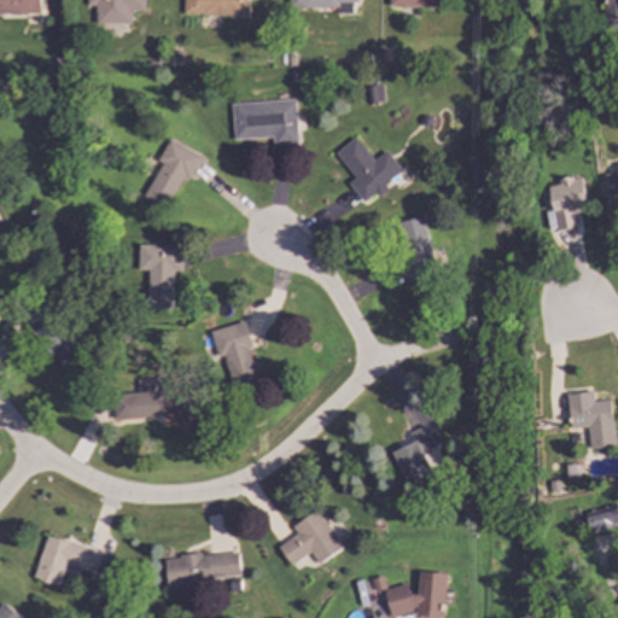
[(130,24),(130,11),(144,11),(144,0),(86,0),(86,6),(94,6),(94,24),(130,24)]
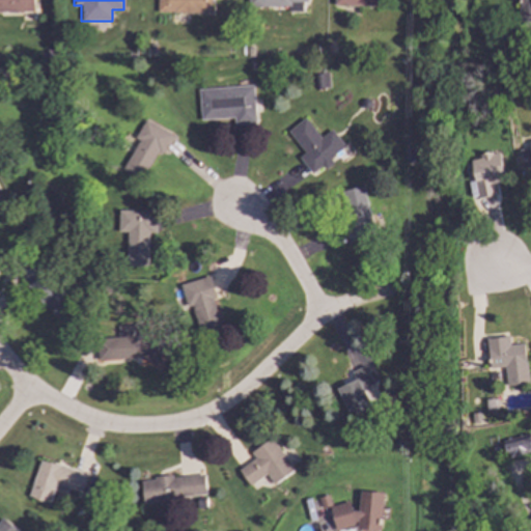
[(210,0),(156,0),(157,14),(211,12),(210,0)]
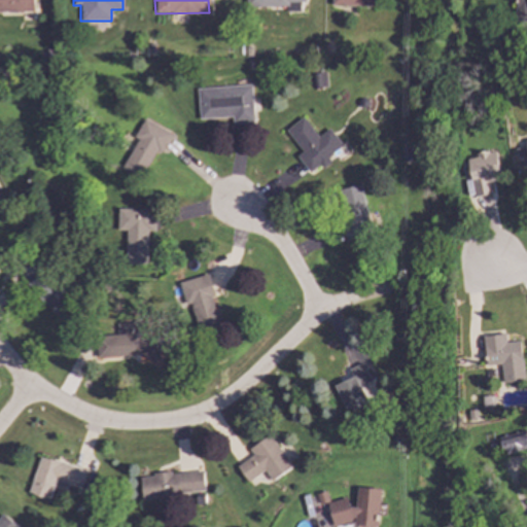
[(303,0),(244,0),(245,7),(285,6),(285,12),(300,12),(299,3),(303,3),(303,0)]
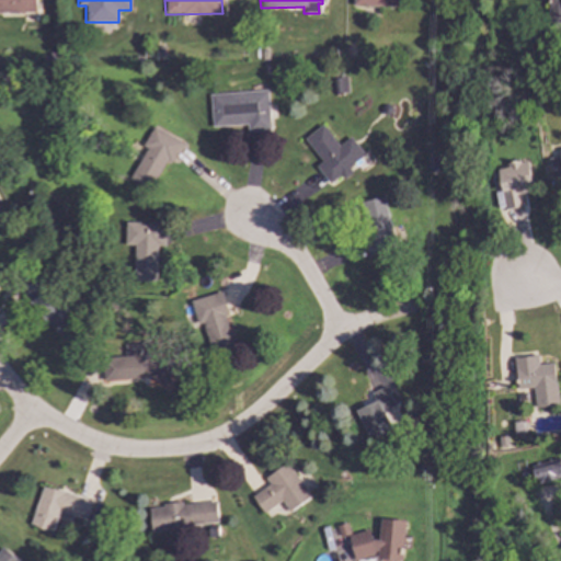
[(560,0),(560,9),(547,10),(547,0),(560,0)]
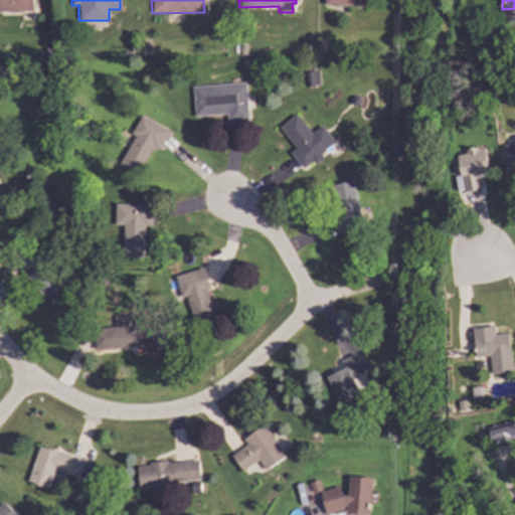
[(318,84),(316,71),(307,72),(309,86),(318,84)]
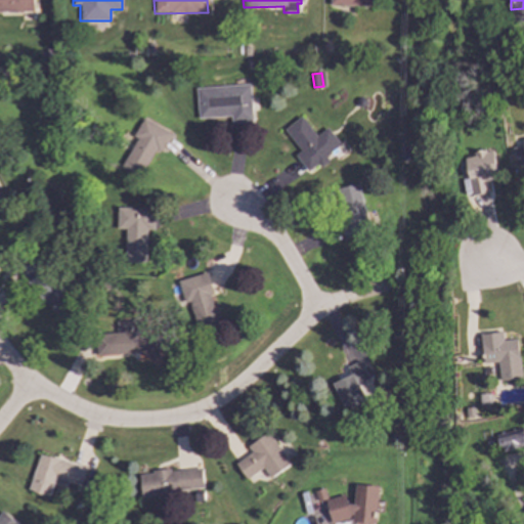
[(251,123),(249,85),(195,87),(197,119),(230,117),(230,124),(251,123)]
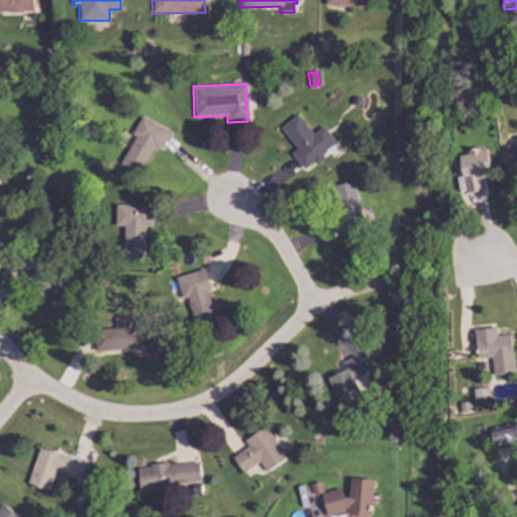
[(296,148),(290,153),(303,169),(313,162),(314,163),(336,144),(321,126),(311,134),(296,115),(280,128),(296,148)]
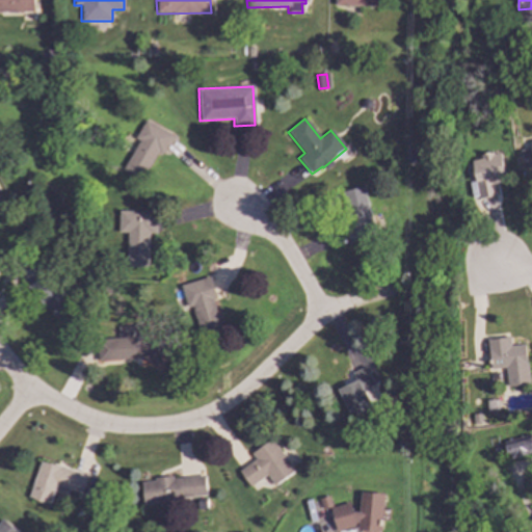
[(173,134),(143,121),(135,139),(137,139),(123,171),(142,181),(156,152),(163,155),(173,134)]
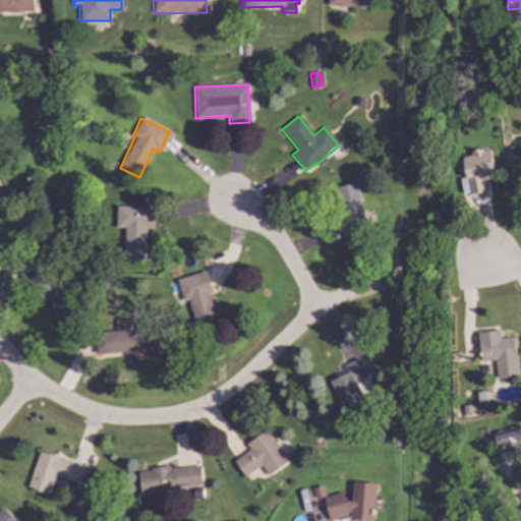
[(461,158),(470,195),(485,191),(483,181),(496,178),(488,149),(469,153),(469,156),(461,158)]
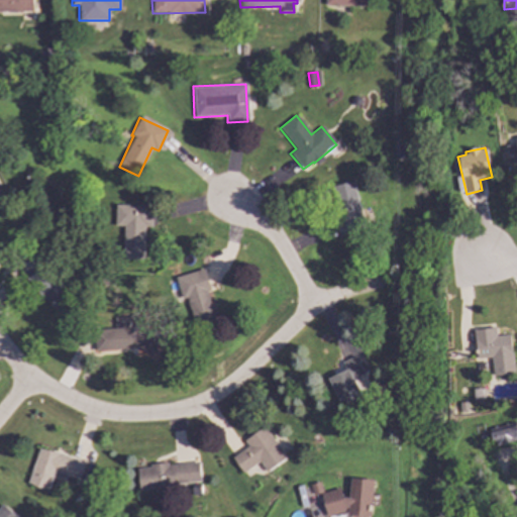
[(339,231),(362,227),(354,182),(332,186),(339,231)]
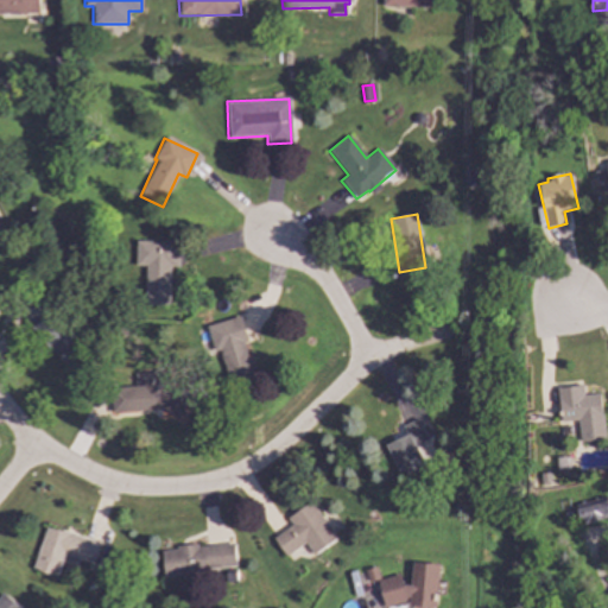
[(57,362),(78,349),(55,312),(33,325),(57,362)]
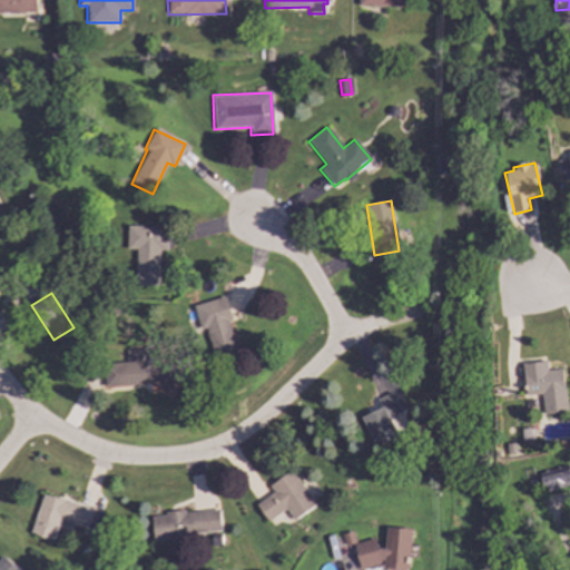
[(241,351),(222,298),(198,306),(217,360),(241,351)]
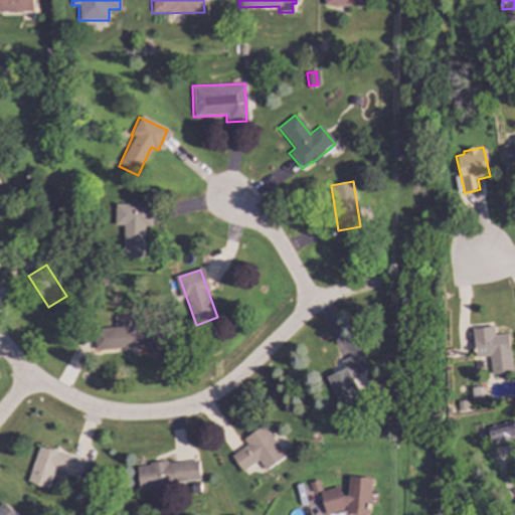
[(95,351),(158,348),(157,327),(137,328),(137,316),(113,317),(114,327),(93,329),(95,351)]
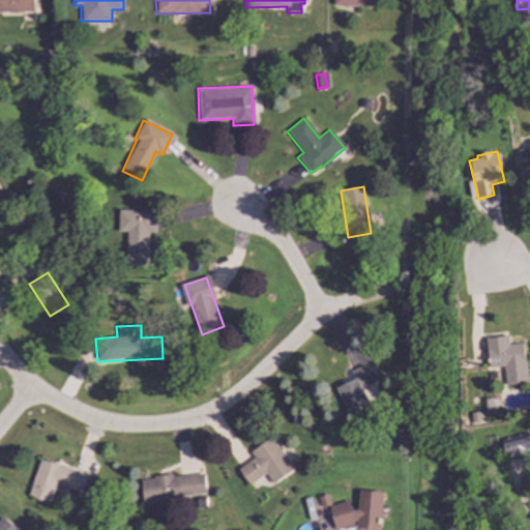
[(486,337),(489,369),(503,366),(505,385),(529,383),(525,342),(508,343),(507,334),(486,337)]
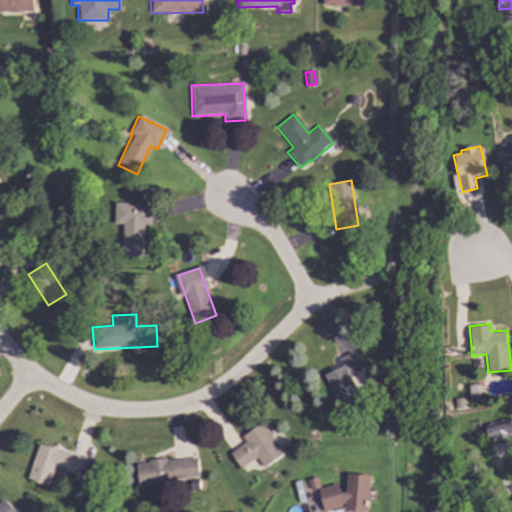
[(341,367),(324,374),(335,402),(357,393),(349,372),(358,369),(352,352),(337,358),(341,367)]
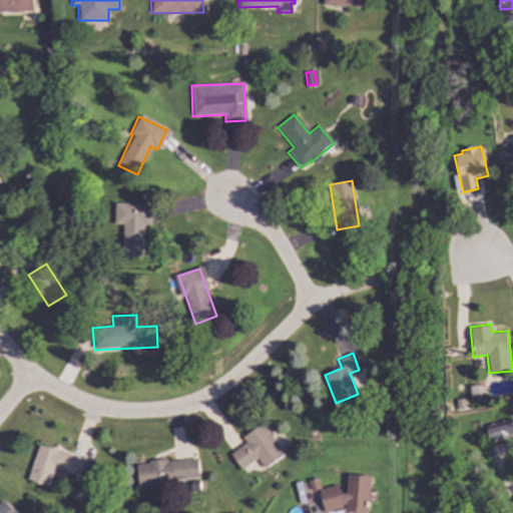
[(485,427),(490,444),(512,437),(512,424),(511,419),(485,427)]
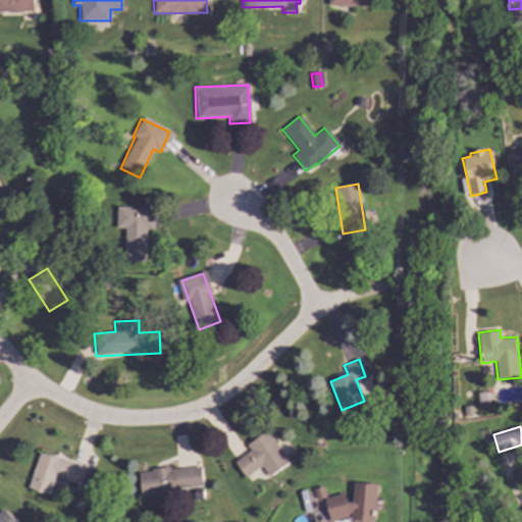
[(233,462),(244,477),(261,466),(268,476),(289,463),(266,430),(245,445),(250,451),(233,462)]
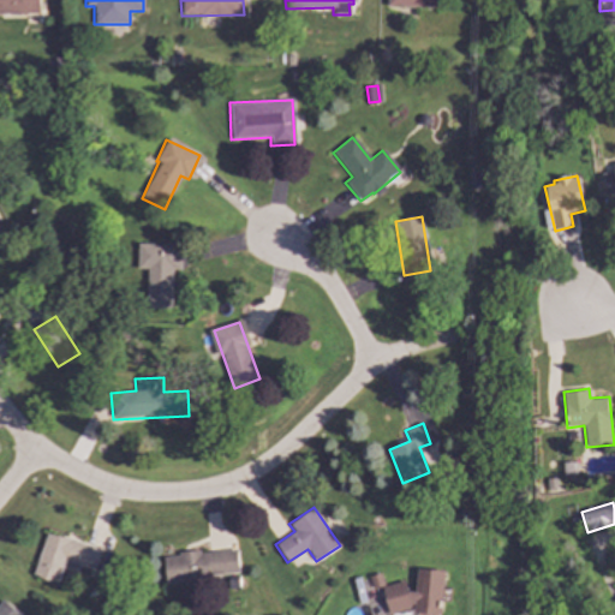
[(101,549),(46,532),(33,575),(57,583),(64,561),(94,571),(101,549)]
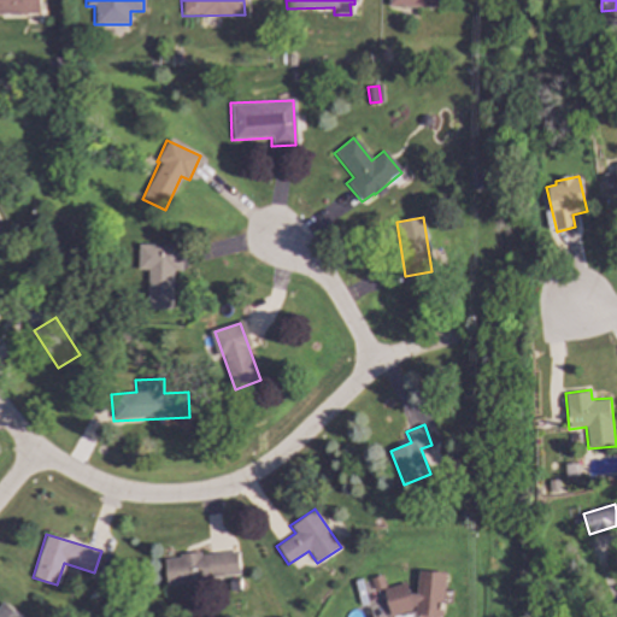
[(165,585),(239,577),(236,551),(163,558),(165,585)]
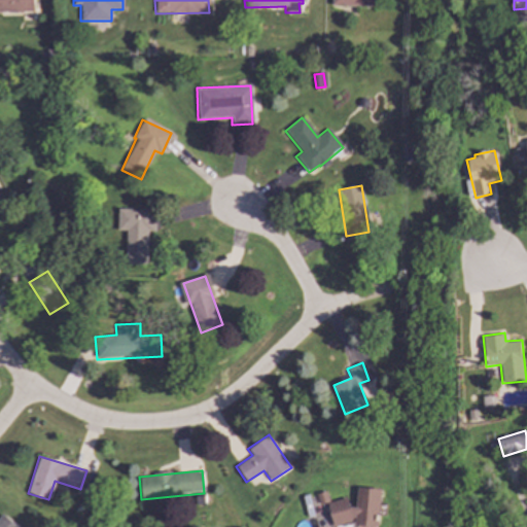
[(345,498),(325,503),(331,526),(337,526),(353,522),(354,526),(377,526),(378,489),(355,488),(354,506),(348,508),(345,498)]
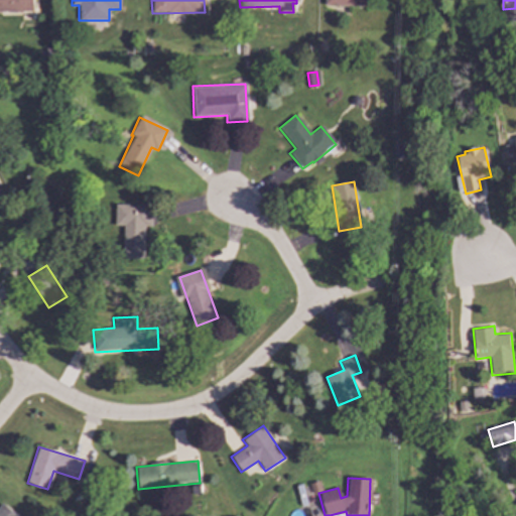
[(0,515),(17,515),(0,502),(0,515)]
